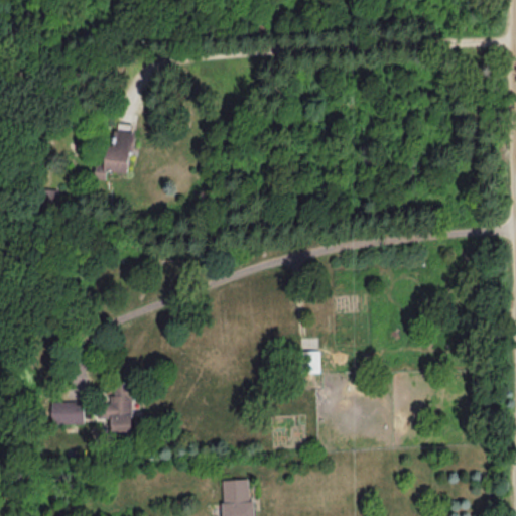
[(130,171),(134,130),(114,128),(113,142),(107,142),(105,162),(96,161),(94,177),(106,178),(107,169),(130,171)]
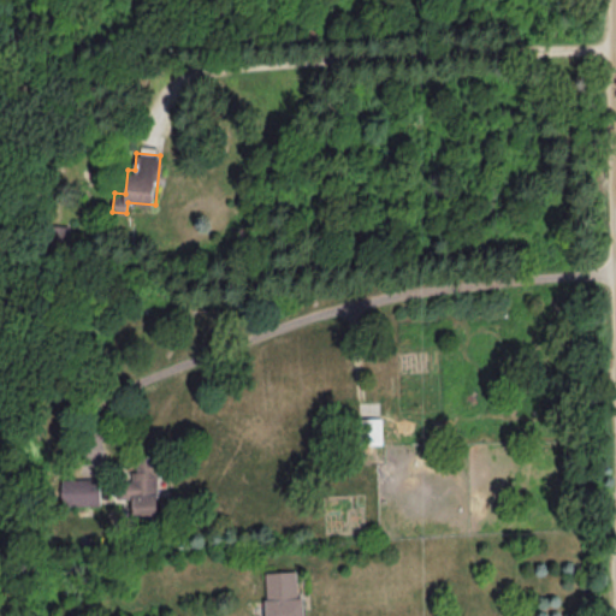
[(383,443),(381,416),(360,416),(360,443),(383,443)]
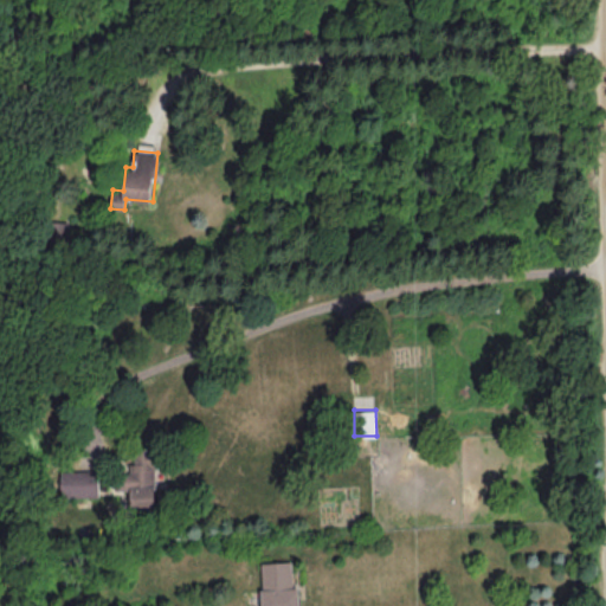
[(130,508),(153,508),(154,451),(134,451),(134,462),(129,462),(129,475),(117,475),(117,489),(130,489),(130,508)]
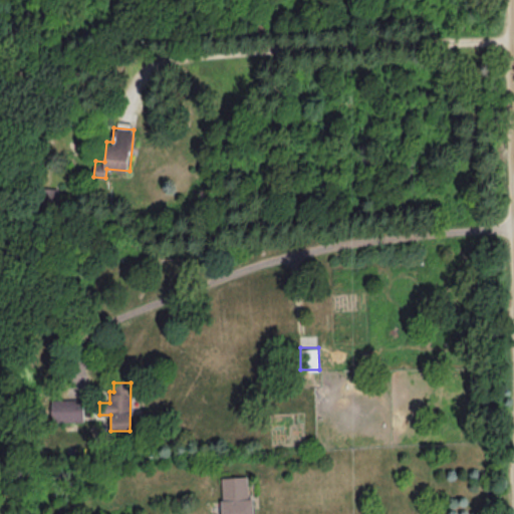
[(83,420),(82,397),(50,398),(51,420),(83,420)]
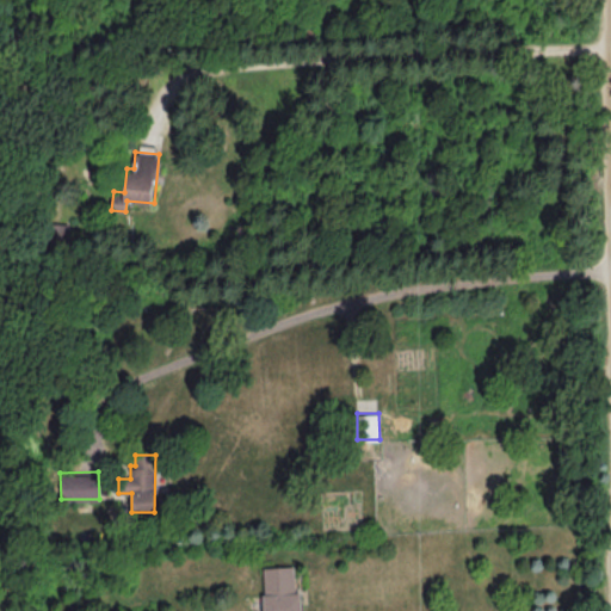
[(301,610),(301,590),(295,590),(295,565),(263,566),(264,610),(301,610)]
